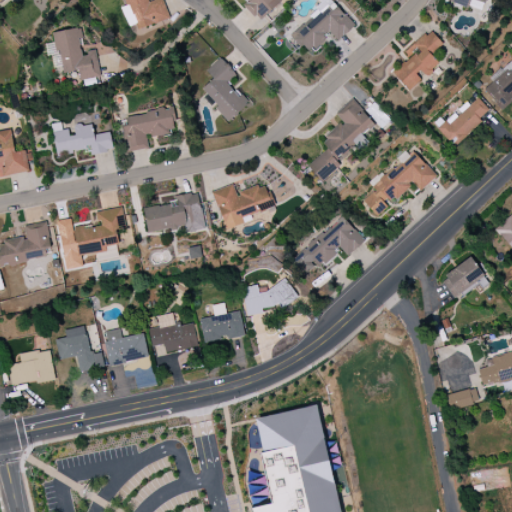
[(169,19),(162,0),(153,0),(150,1),(150,0),(123,0),(125,7),(121,8),(129,32),(169,19)]
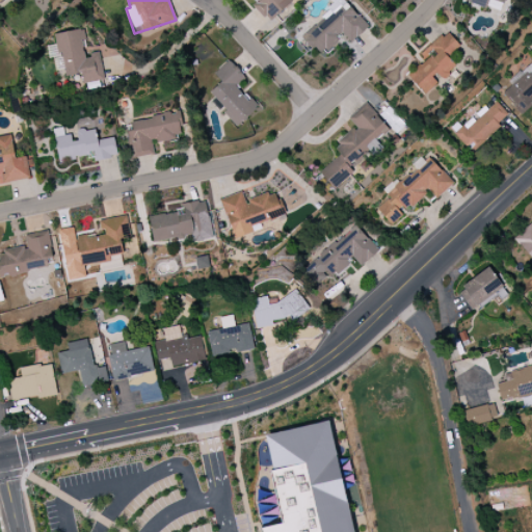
[(292,1),(291,0),(255,0),(251,3),(267,21),(292,1)]
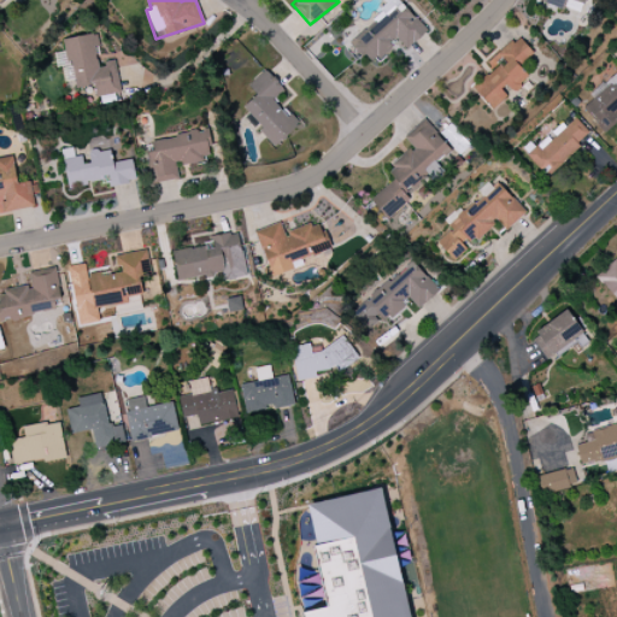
[(372,64),(398,41),(406,51),(427,31),(401,4),(394,10),(398,13),(391,21),(385,15),(353,42),(372,64)]
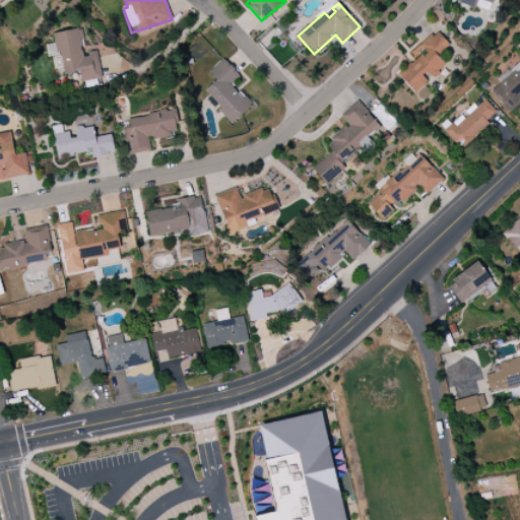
[(55,33),(62,75),(79,72),(81,82),(102,79),(98,53),(82,55),(79,40),(83,39),(81,28),(55,33)]
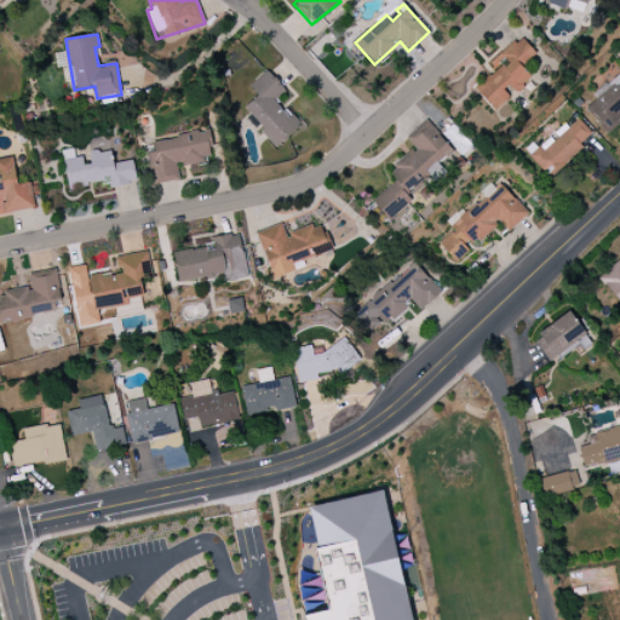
[(476,86),(493,109),(512,95),(532,80),(522,67),(535,56),(522,36),(499,55),(506,64),(476,86)]
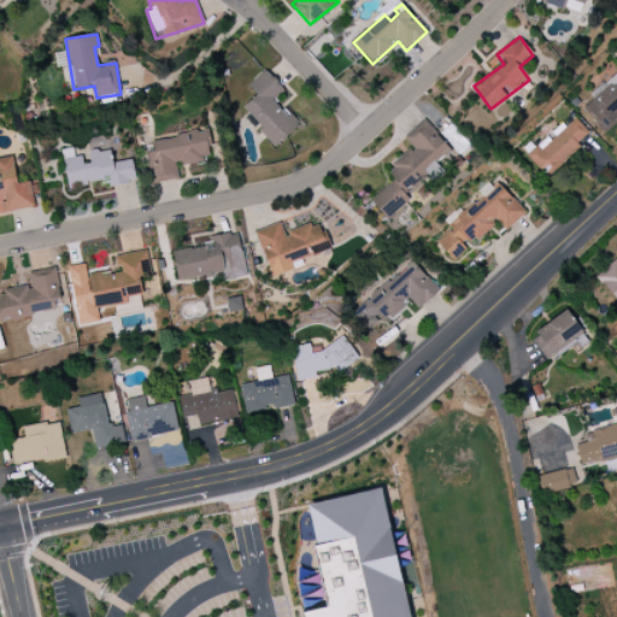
[(248,86),(257,95),(242,107),(276,146),(299,127),(275,98),(283,89),(266,70),(248,86)]
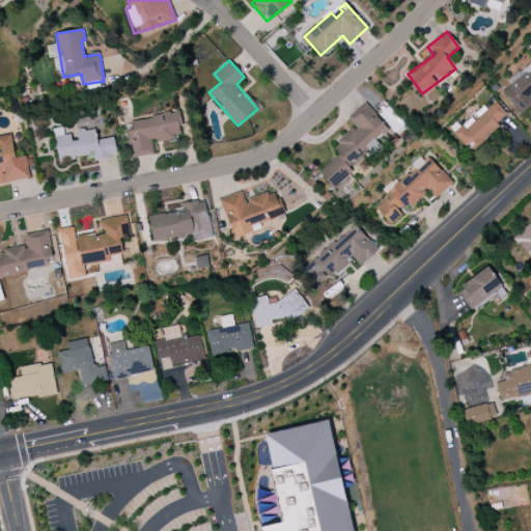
[(519,112),(530,101),(530,62),(500,91),(519,112)]
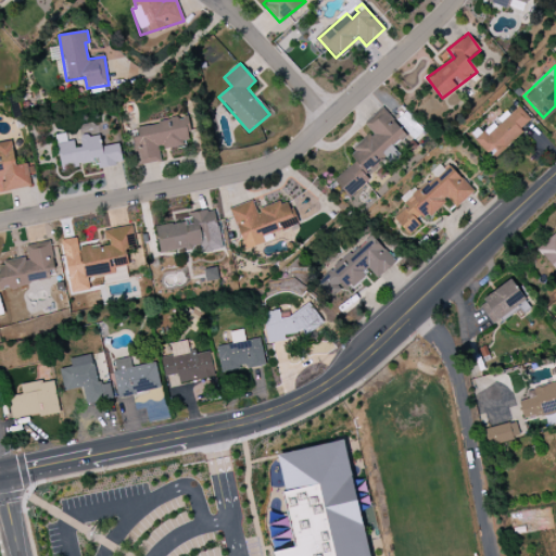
[(475,139),(492,159),(532,122),(519,106),(510,114),(507,111),(495,122),(475,139)]
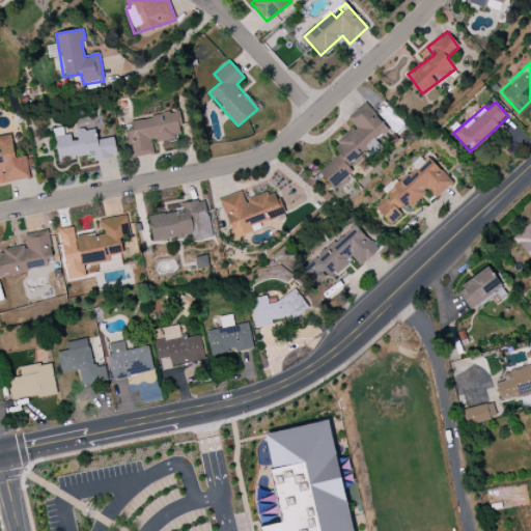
[(355,127),(333,146),(340,155),(319,172),(333,189),(355,171),(348,164),(388,129),(365,103),(347,118),(355,127)]
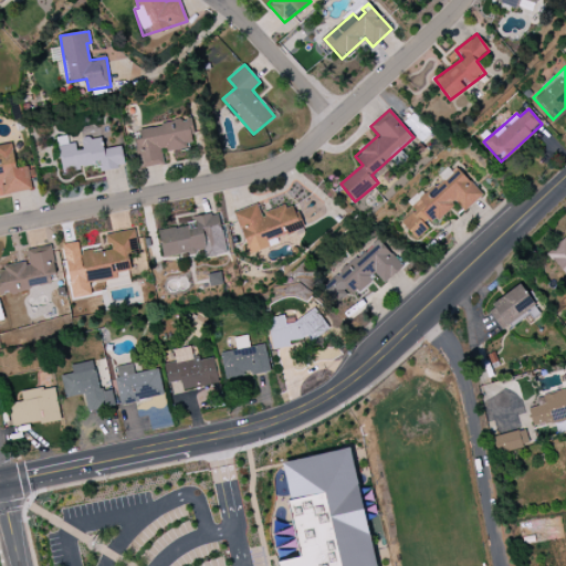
[(432,134),(413,114),(402,123),(422,144),(432,134)]
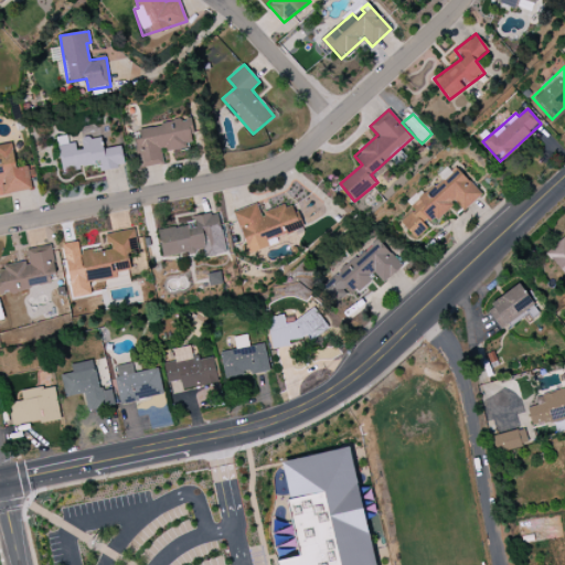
[(162,164),(161,151),(192,146),(188,119),(138,128),(140,140),(137,140),(140,168),(162,164)]
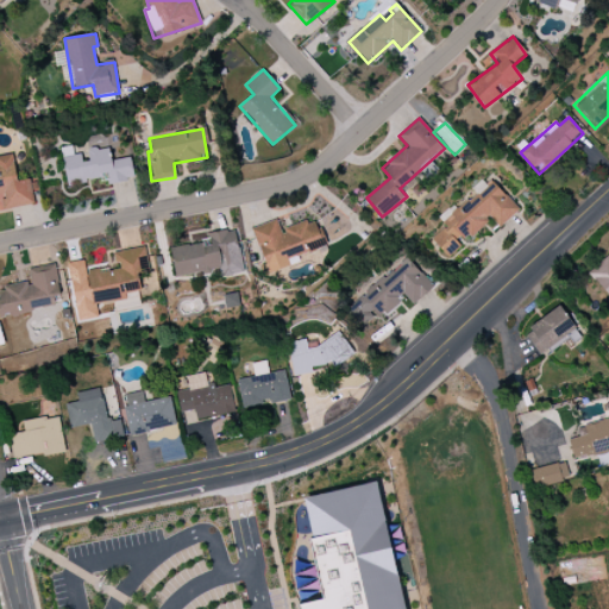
[(67,183),(108,179),(108,184),(133,181),(131,158),(110,161),(107,148),(88,150),(89,162),(82,162),(82,155),(73,155),(71,146),(62,148),(67,183)]
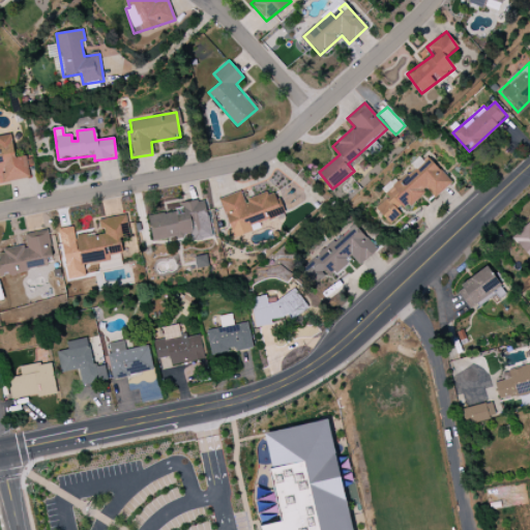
[(0,168),(1,169),(3,182),(30,178),(26,156),(16,157),(11,135),(0,136),(0,168)]
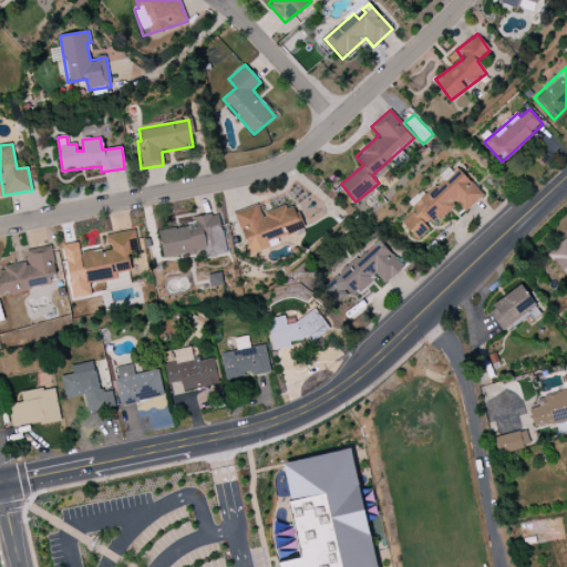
[(482,196),(452,164),(439,177),(441,179),(411,206),(415,210),(401,223),(418,240),(457,203),(465,212),(482,196)]
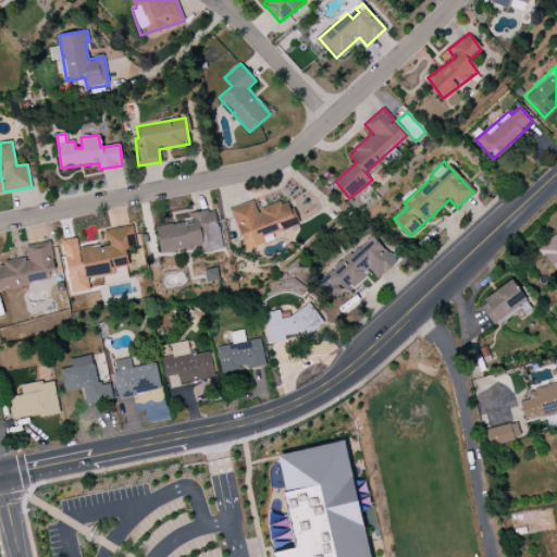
[(231,208),(245,250),(275,240),(273,234),(297,226),(288,201),(257,211),(254,201),(231,208)]
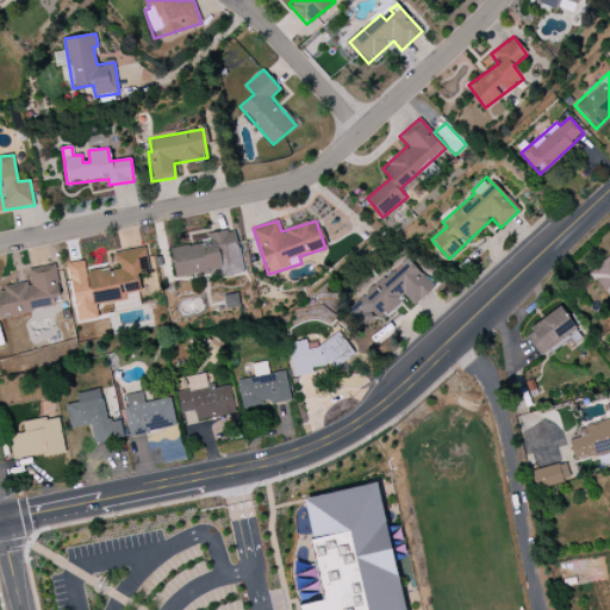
[(176,277),(219,269),(222,279),(244,274),(236,229),(207,235),(209,242),(170,249),(176,277)]
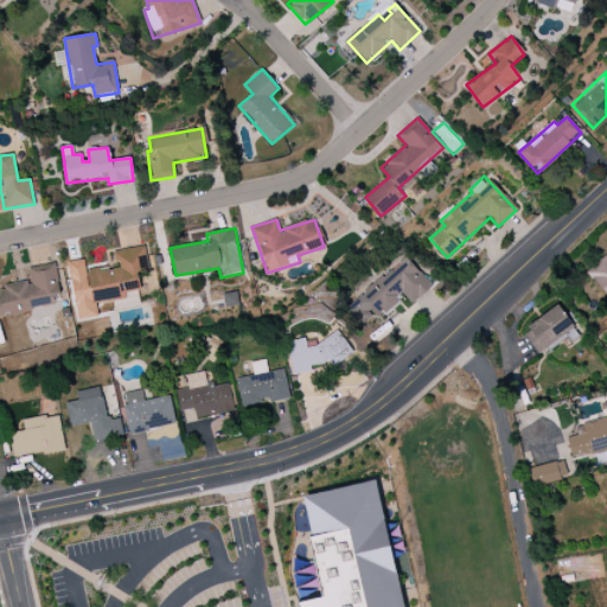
[(76,319),(114,314),(113,300),(123,299),(122,292),(140,289),(138,273),(148,272),(145,247),(115,250),(116,267),(85,272),(84,260),(69,262),(76,319)]
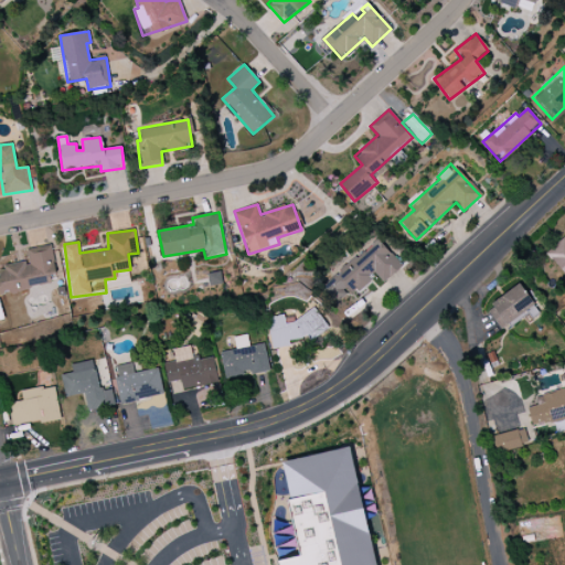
[(564,236),(546,253),(564,274),(564,236)]
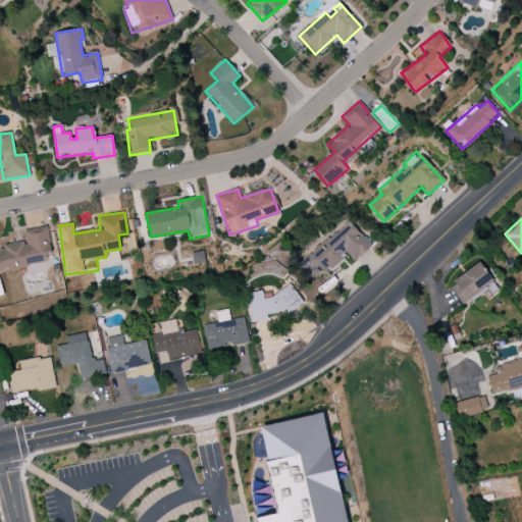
[(354,262),(371,246),(348,220),(298,266),(311,280),(323,269),(328,274),(344,261),(340,257),(345,252),(354,262)]
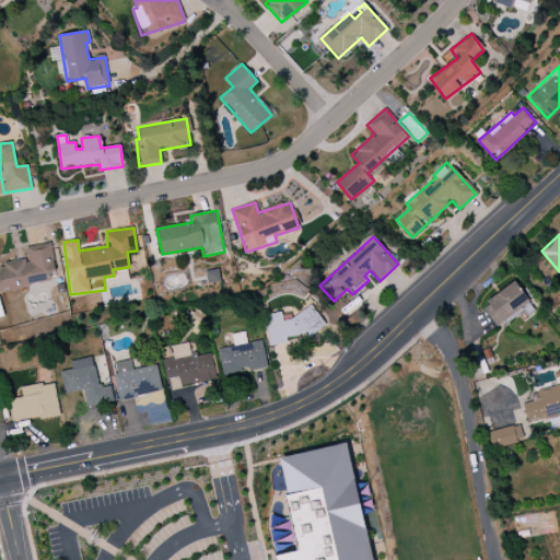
[(0,265),(0,290),(56,281),(49,244),(26,247),(28,260),(0,265)]
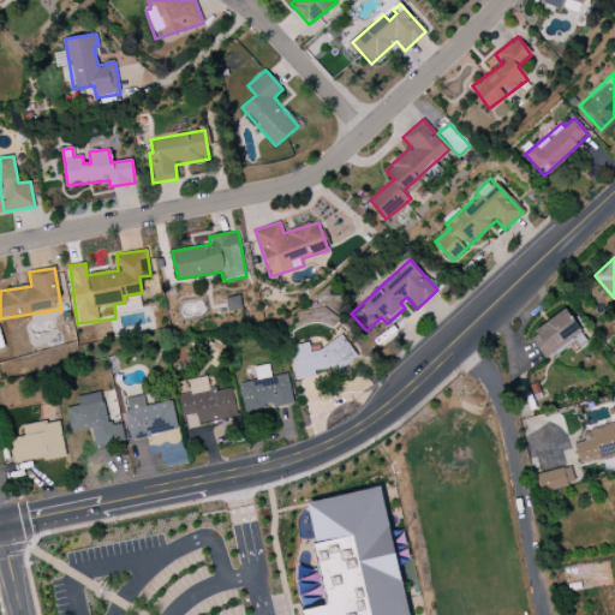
[(544,359),(581,335),(566,311),(529,334),(544,359)]
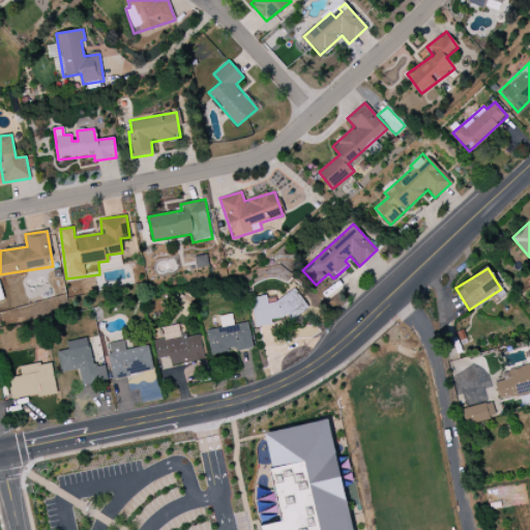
[(308,308),(295,289),(274,302),(269,303),(264,295),(251,298),(256,328),(272,325),(271,320),(288,317),(290,321),(308,308)]
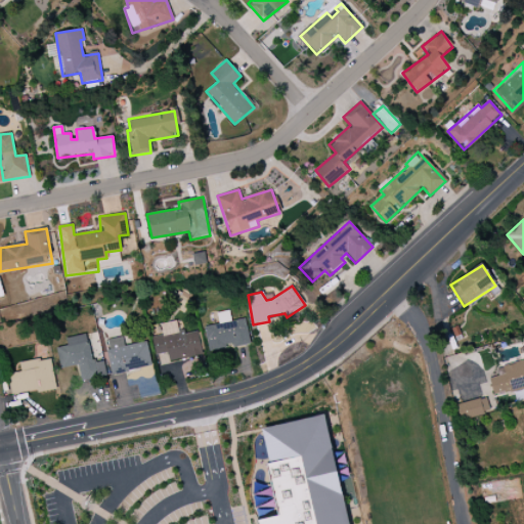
[(205,326),(209,351),(232,347),(250,345),(246,319),(231,321),(229,311),(217,313),(219,324),(205,326)]
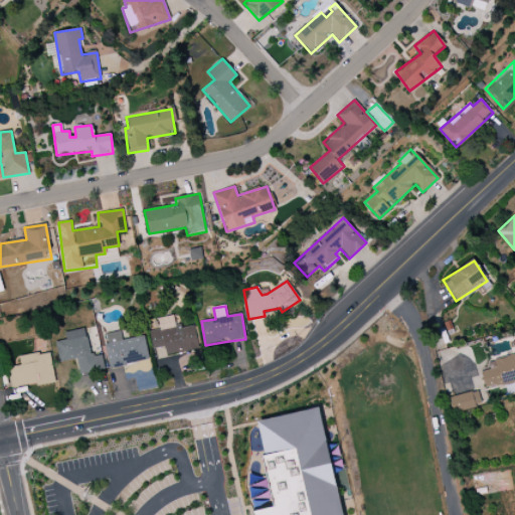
[(149,331),(152,349),(165,347),(166,355),(200,349),(195,325),(177,329),(175,315),(158,319),(160,329),(149,331)]
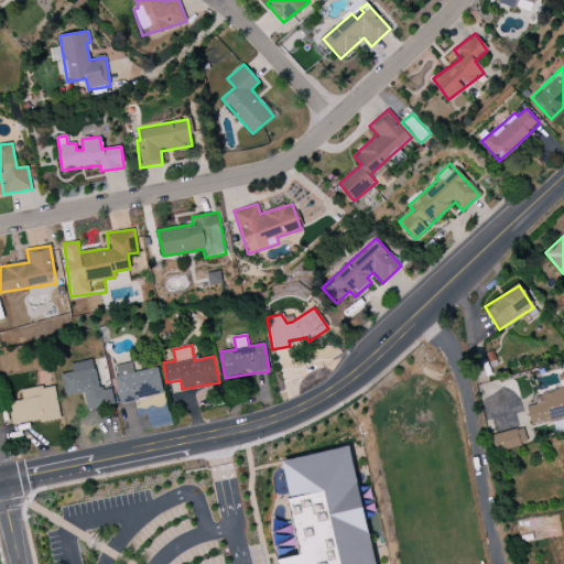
[(71,364),(72,372),(61,375),(65,397),(84,393),(87,410),(115,404),(111,388),(98,390),(93,360),(71,364)]
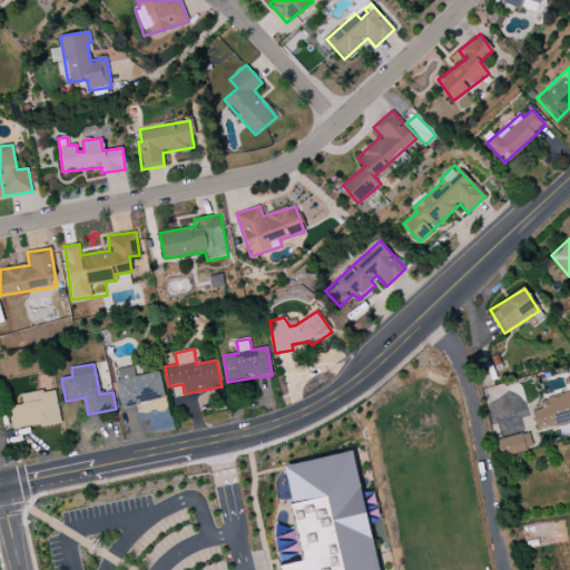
[(165,399),(159,372),(135,376),(133,366),(117,370),(119,382),(116,382),(121,408),(165,399)]
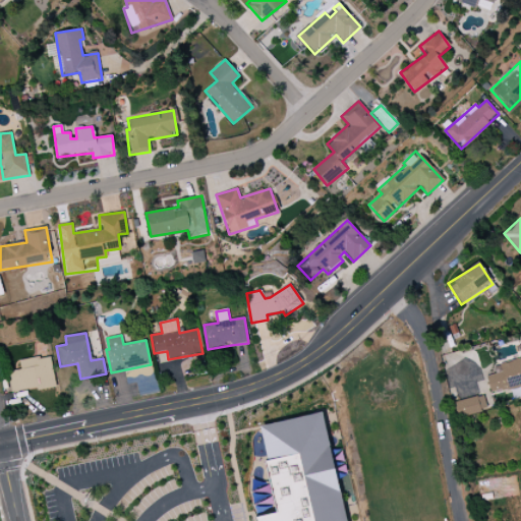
[(12,395),(56,386),(50,355),(19,361),(20,369),(7,371),(12,395)]
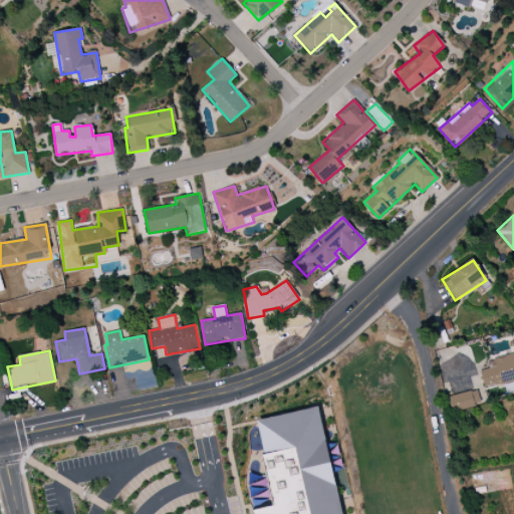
[(480,370),(484,389),(513,381),(513,353),(487,359),(489,368),(480,370)]
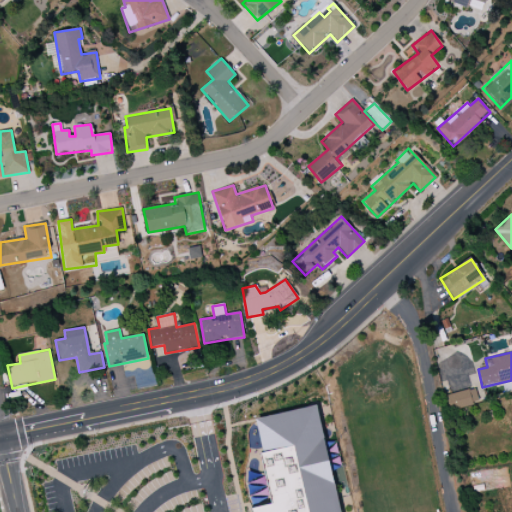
[(446,396),(451,411),(479,403),(474,388),(446,396)]
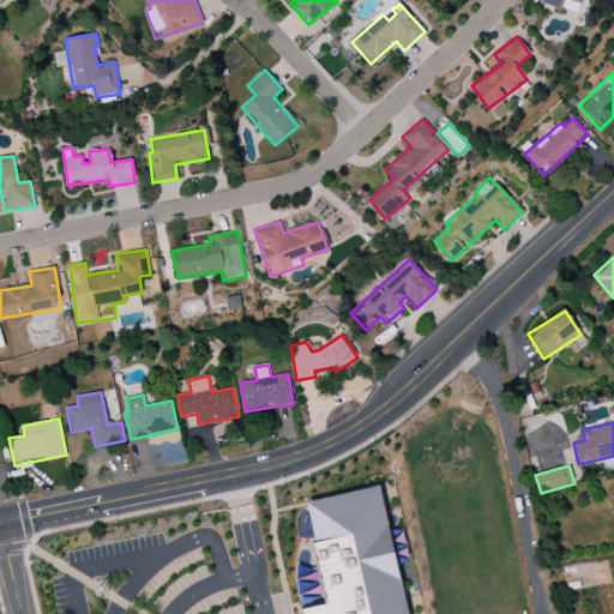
[(405,613),(383,487),(307,501),(314,543),(313,543),(324,606),(300,609),(300,613),(405,613)]
